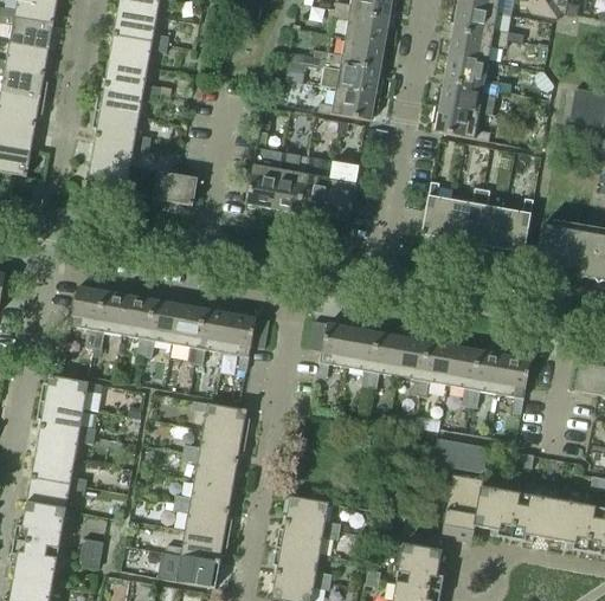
[(0,12),(53,21),(58,0),(17,0),(15,8),(0,5),(0,8),(0,12)]
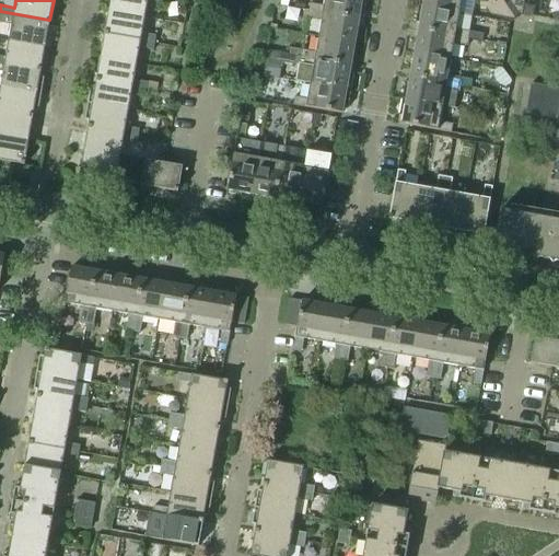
[(146,14),(148,0),(162,0),(111,0),(109,8),(146,14)]
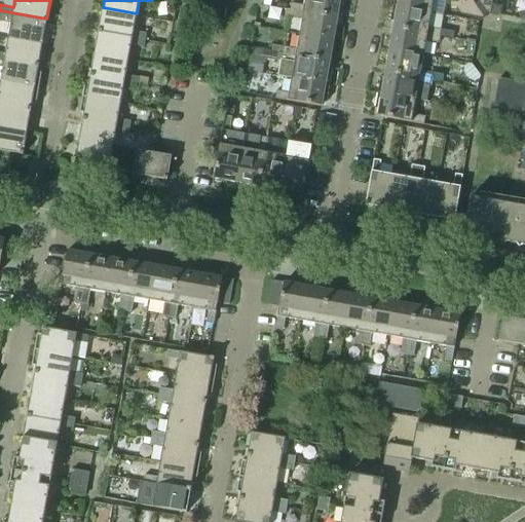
[(342,10),(343,0),(304,0),(304,2),(292,0),(290,7),(338,14),(339,9),(342,10)]
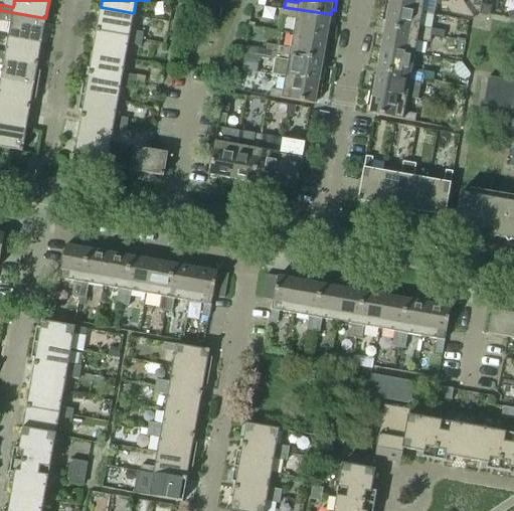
[(385,0),(385,2),(422,9),(423,0),(385,0)]
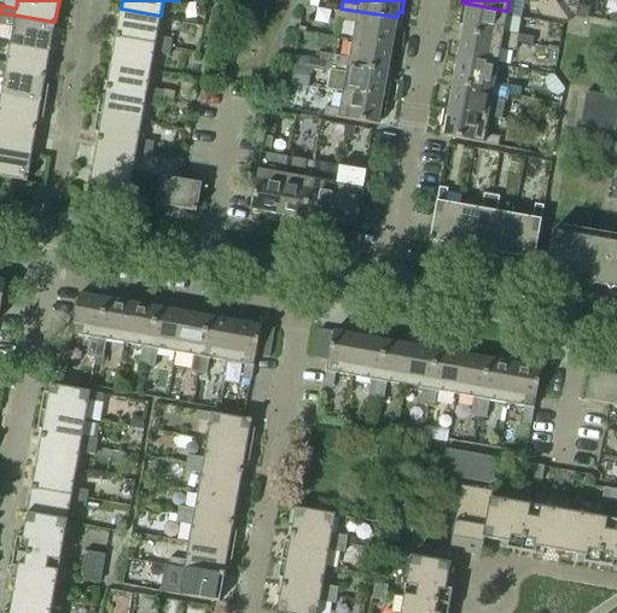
[(504,29),(507,11),(463,3),(459,22),(464,23),(463,29),(518,40),(519,31),(504,29)]
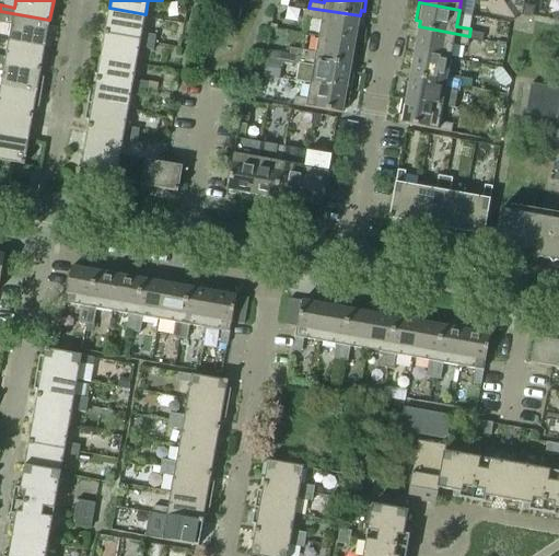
[(142,30),(146,14),(109,8),(105,32),(155,41),(156,33),(142,30)]
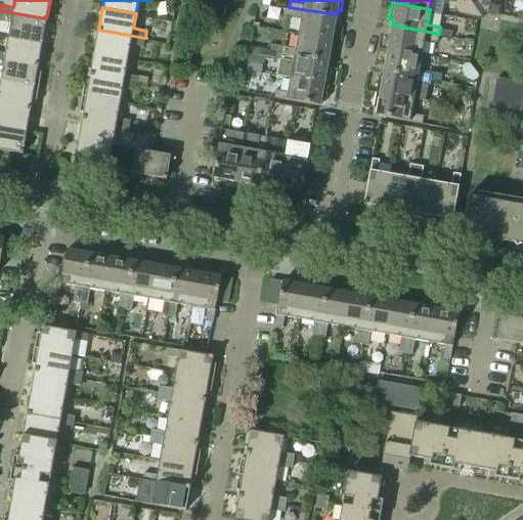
[(333,37),(337,14),(289,7),(288,13),(301,16),(299,31),(333,37)]
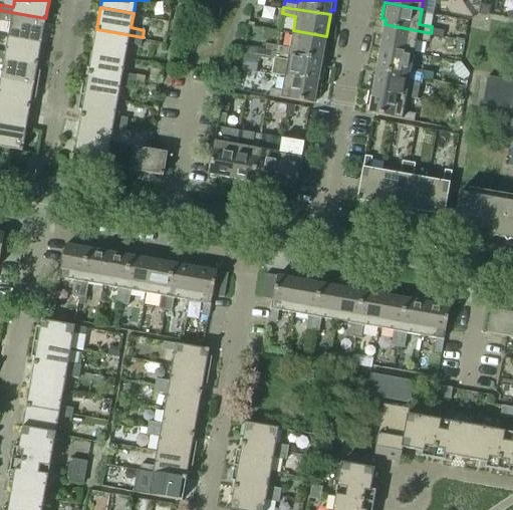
[(41,41),(45,18),(0,10),(0,17),(11,20),(8,36),(41,41)]
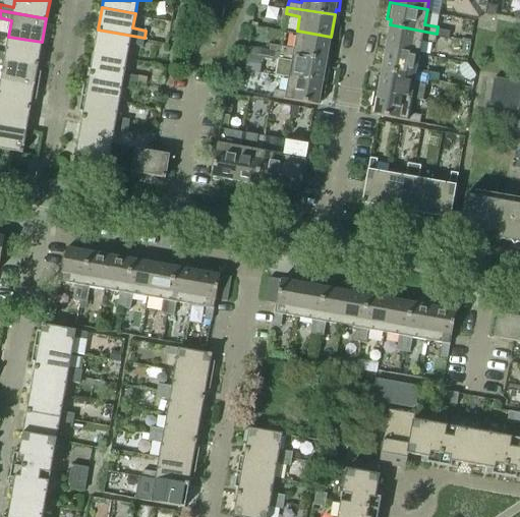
[(419,53),(422,38),(436,40),(437,34),(390,24),(386,47),(419,53)]
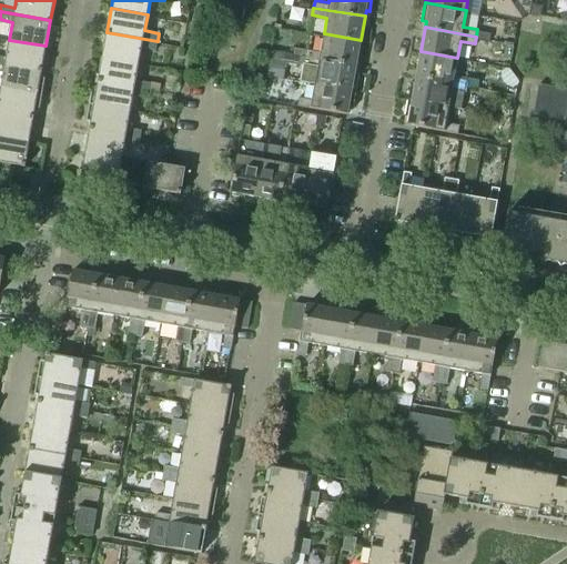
[(139,61),(142,46),(157,48),(158,41),(107,32),(102,56),(139,61)]
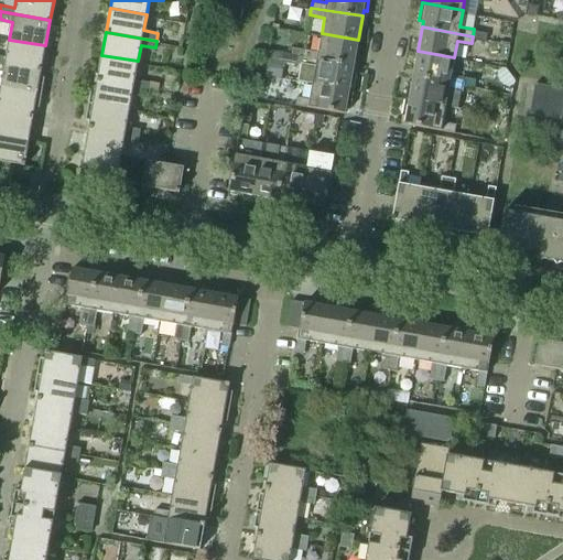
[(354,63),(358,40),(322,33),(318,50),(304,47),(303,54),(354,63)]
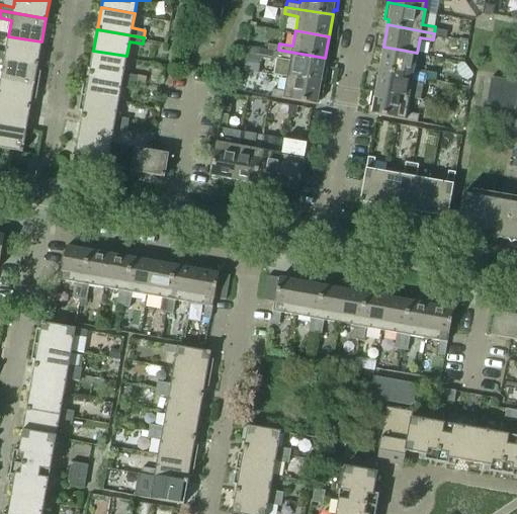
[(0,56),(38,63),(41,41),(8,36),(6,50),(0,49),(0,56)]
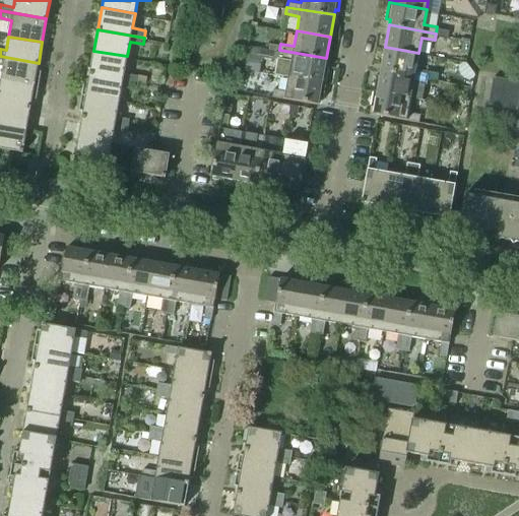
[(416,67),(418,53),(385,47),(381,68),(428,76),(430,70),(416,67)]
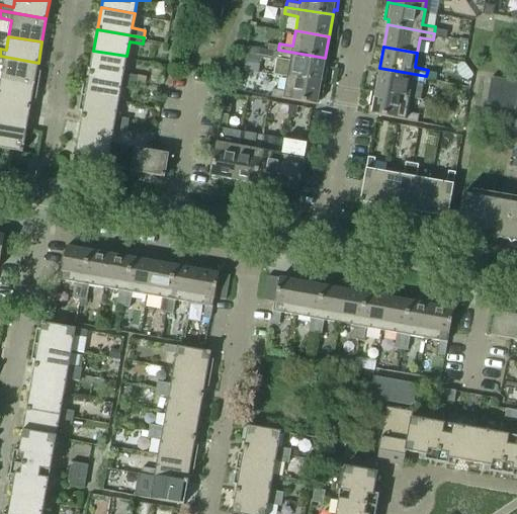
[(325,80),(328,65),(324,64),(325,58),(278,50),(274,73),(287,75),(287,74),(325,80)]
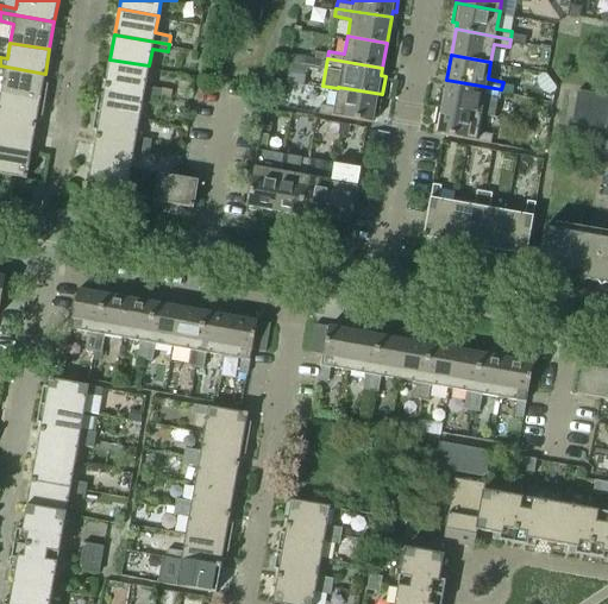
[(146,83),(149,65),(110,60),(105,85),(160,94),(161,86),(146,83)]
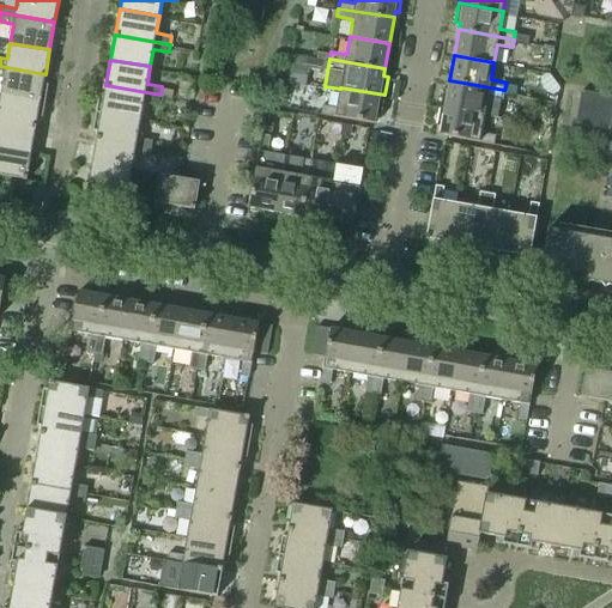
[(46,101),(48,81),(44,81),(46,74),(0,66),(0,73),(4,76),(1,92),(46,101)]
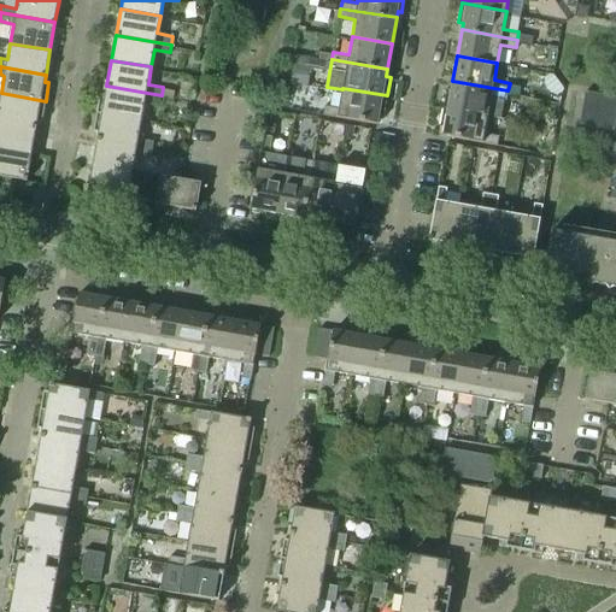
[(502,116),(504,98),(506,99),(508,90),(452,81),(451,88),(447,87),(444,105),(502,116)]
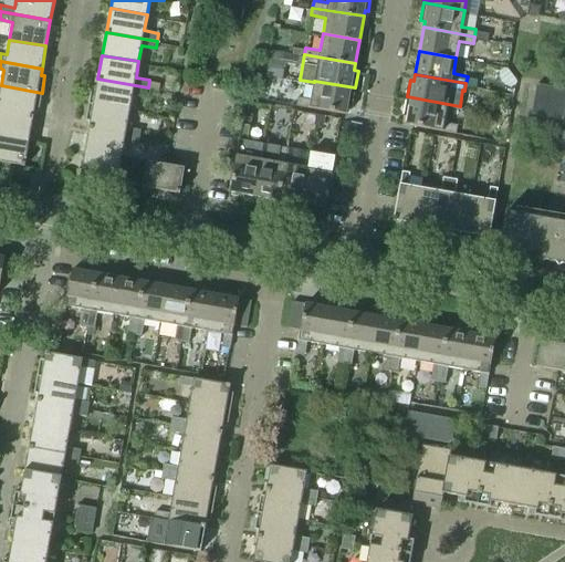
[(131,108),(133,92),(147,94),(148,87),(97,79),(96,85),(93,84),(90,101),(131,108)]
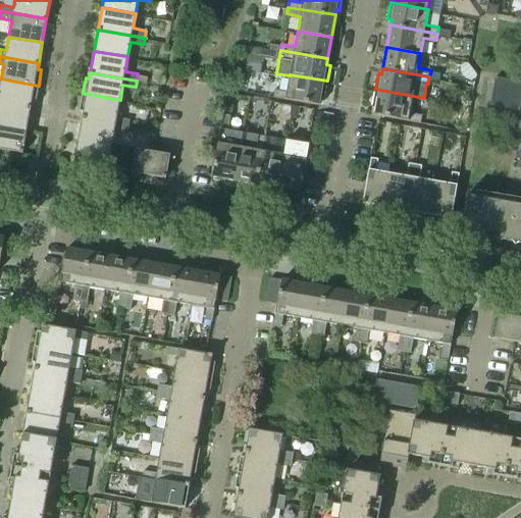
[(324,97),(327,81),(290,74),(290,75),(287,90),(275,87),(273,95),(319,103),(321,96),(324,97)]
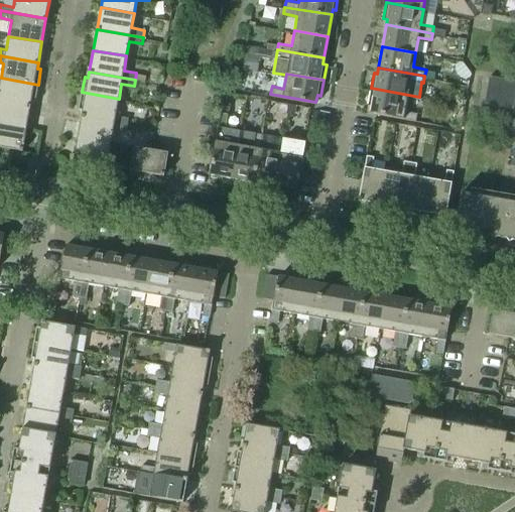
[(514,107),(514,79),(490,75),(485,102),(514,107)]
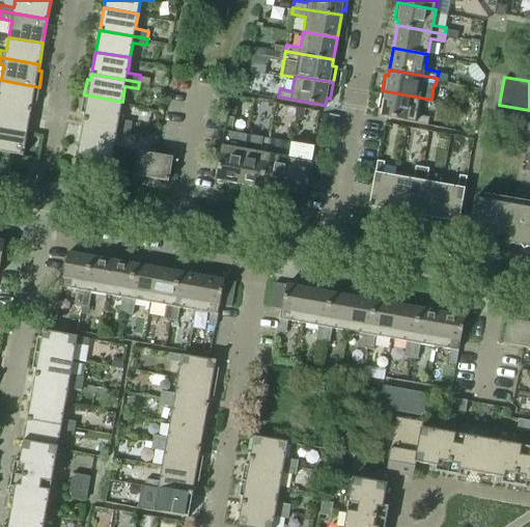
[(36,103),(39,87),(1,80),(0,85),(0,102),(31,108),(32,102),(36,103)]
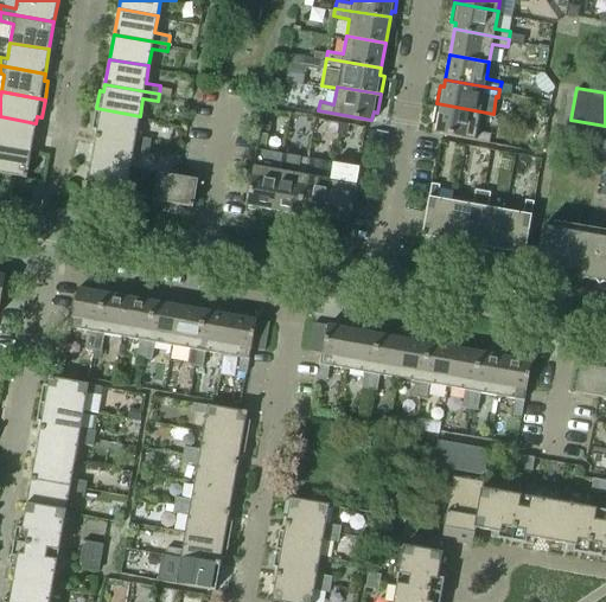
[(477,129),(480,111),(493,114),(437,103),(433,122),(438,123),(437,130),(490,140),(491,132),(477,129)]
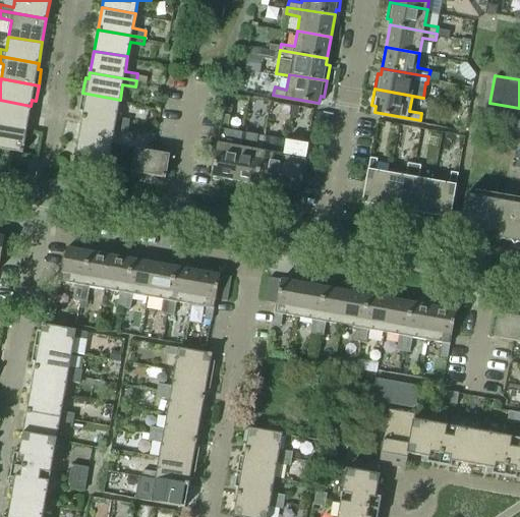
[(117,115),(120,100),(82,93),(79,109),(83,109),(82,116),(129,124),(130,117),(117,115)]
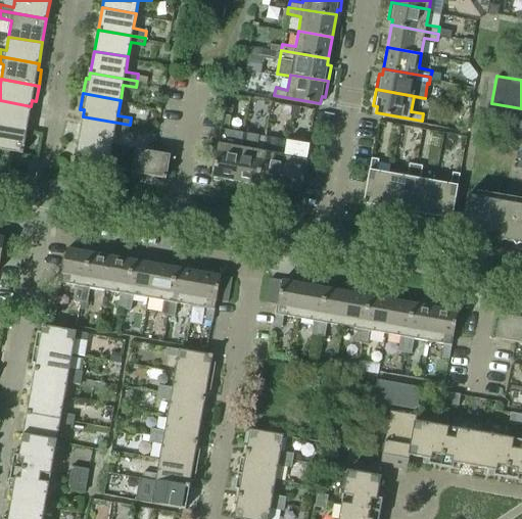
[(0,124),(27,129),(31,106),(0,100),(0,124)]
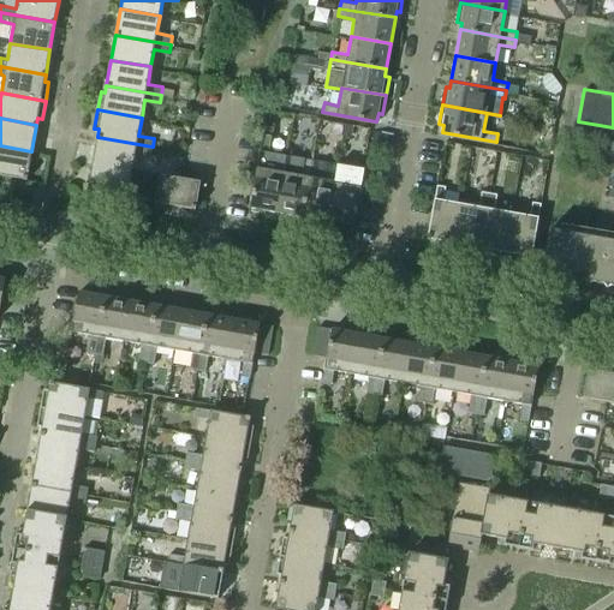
[(276,210),(287,154),(269,151),(272,133),(263,132),(250,205),(276,210)]
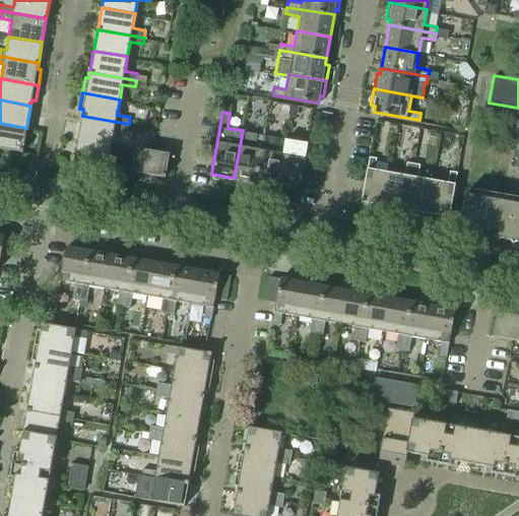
[(112,142),(115,128),(128,130),(129,124),(82,116),(78,136),(112,142)]
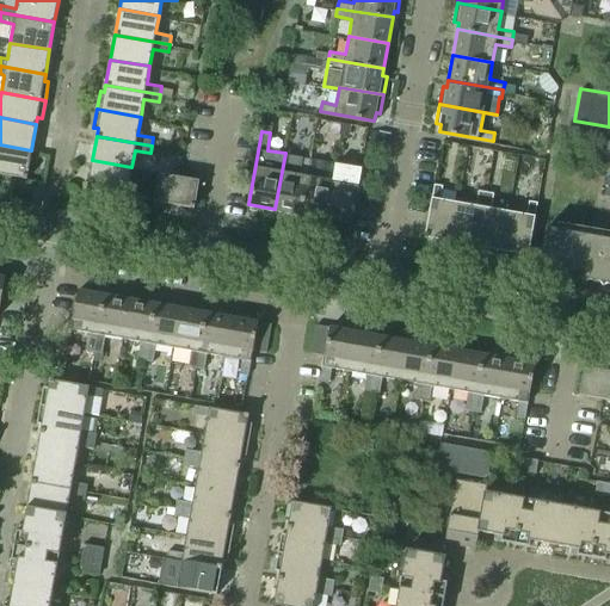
[(0,171),(28,177),(31,150),(0,144),(0,171)]
